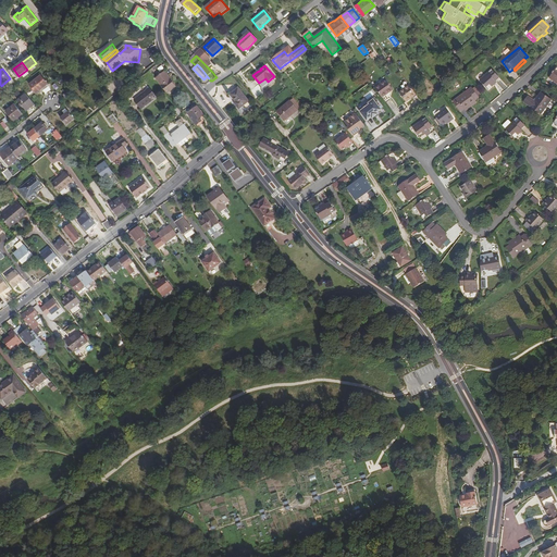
[(499,78),(493,70),(480,81),(489,90),(497,83),(496,82),(499,78)]
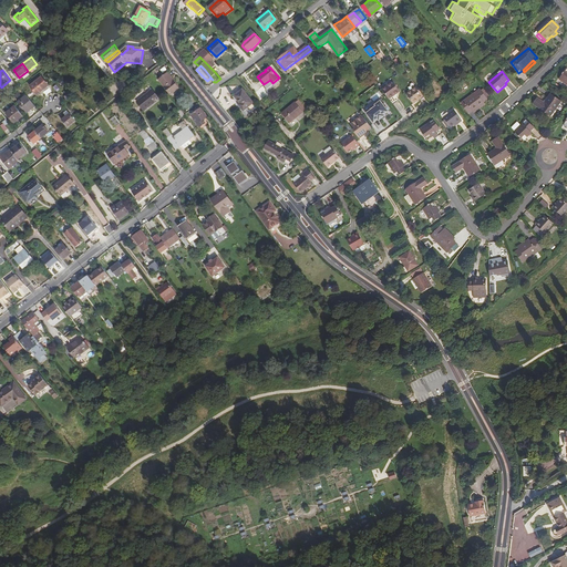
[(179,89),(174,81),(168,73),(160,80),(171,95),(179,89)]
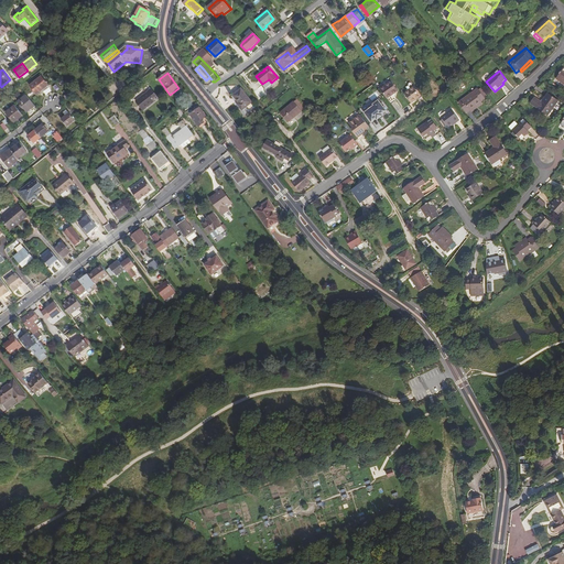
[(42,77),(31,86),(38,95),(49,86),(42,77)]
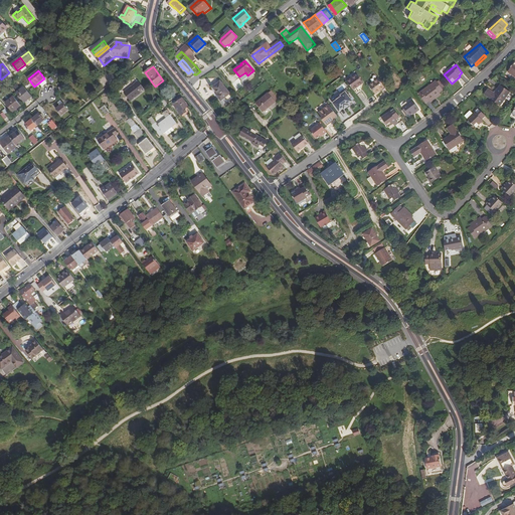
[(357,73),(347,81),(353,90),(363,82),(357,73)]
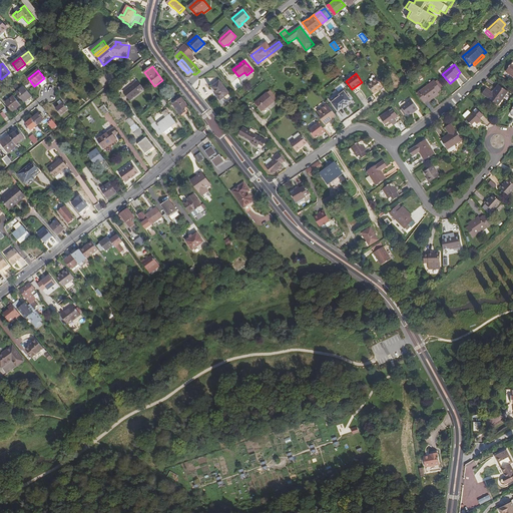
[(384,85),(378,77),(369,84),(375,92),(384,85)]
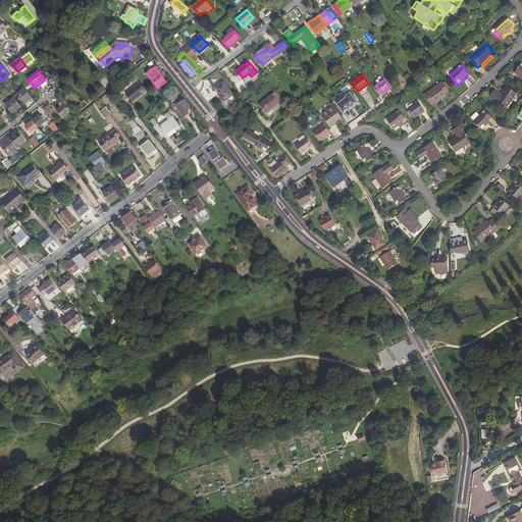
[(223,82),(215,88),(214,89),(224,102),(233,95),(223,82)]
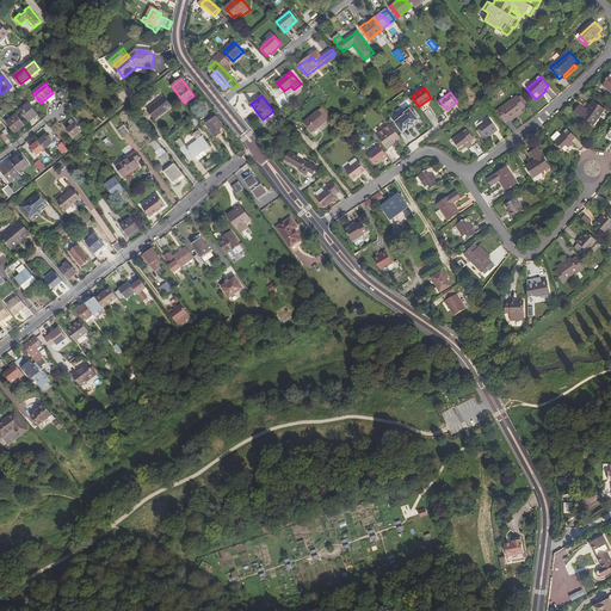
[(510,119),(522,111),(526,107),(525,106),(529,104),(522,96),(518,98),(518,97),(498,111),(506,123),(510,119)]
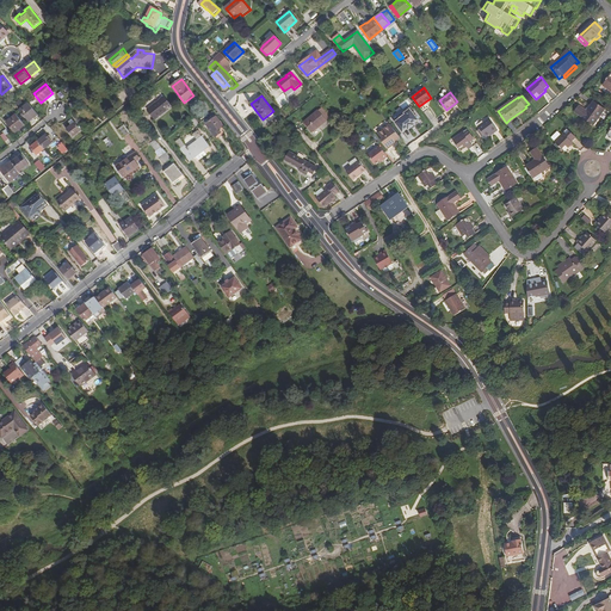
[(78,98),(69,104),(73,109),(80,103),(78,98)]
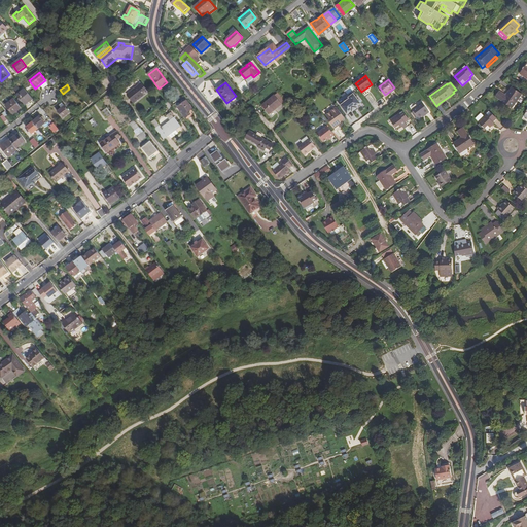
[(146,91),(141,84),(128,96),(134,104),(145,95),(143,93),(146,91)]
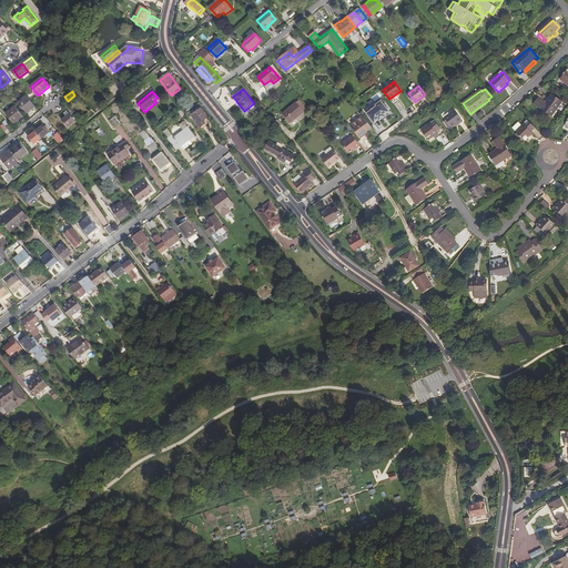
[(553,117),(563,101),(551,93),(546,102),(539,98),(535,104),(553,117)]
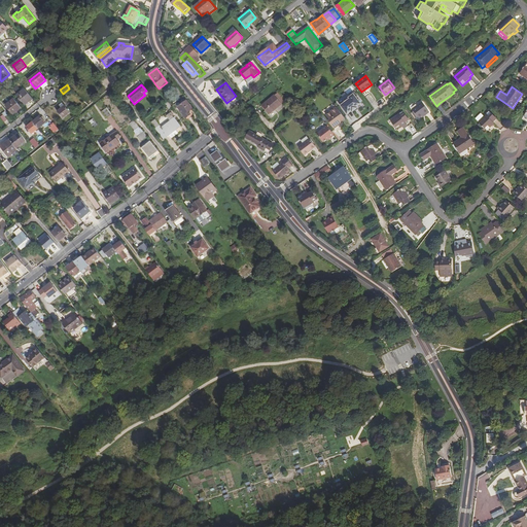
[(26,104),(33,99),(26,89),(18,95),(26,104)]
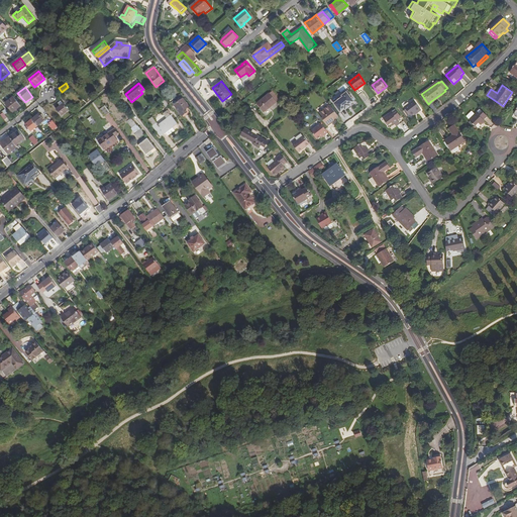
[(334,103),(340,111),(344,108),(345,110),(350,105),(349,104),(353,101),(346,91),(341,95),(342,97),(334,103)]
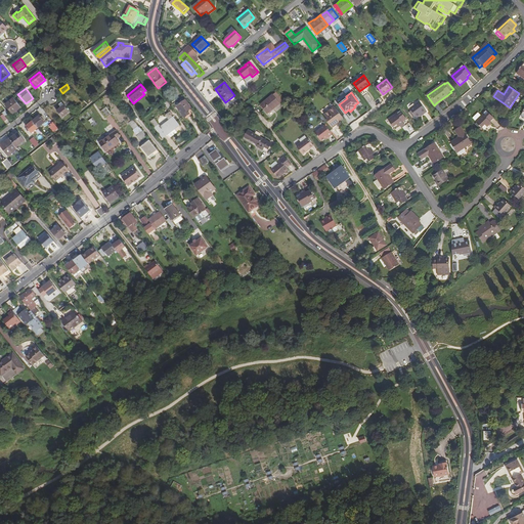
[(280,104),(273,95),(260,105),(267,115),(280,104)]
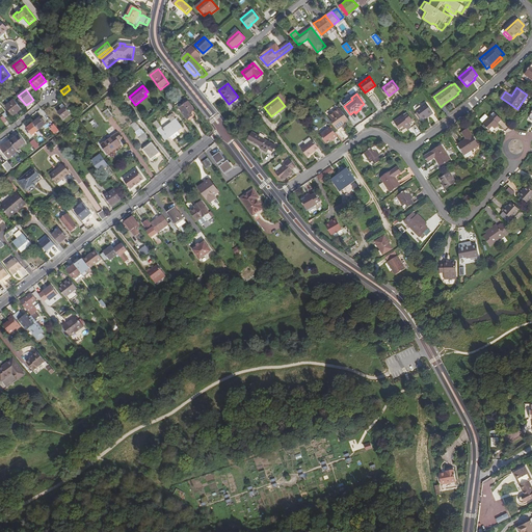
[(456,99),(454,97),(444,104),(446,106),(456,99)]
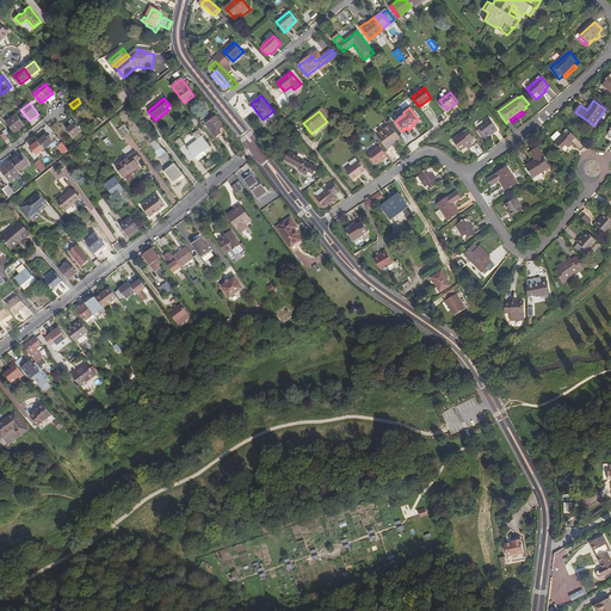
[(26,124),(18,113),(8,121),(16,131),(26,124)]
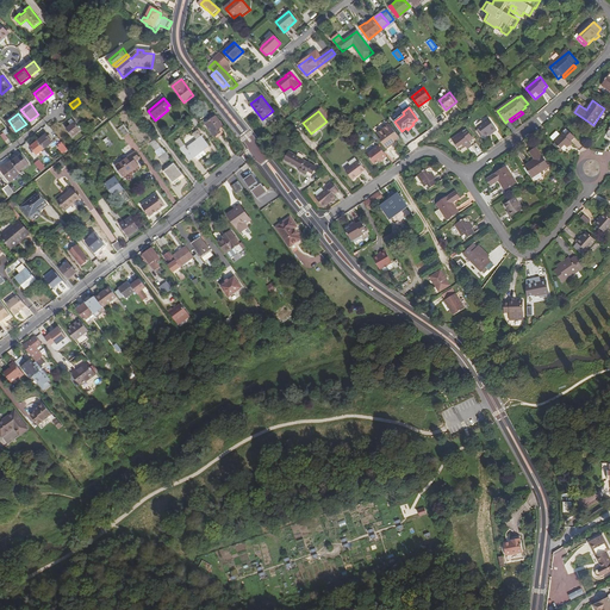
[(219,129),(221,128),(223,125),(217,116),(206,124),(216,137),(222,132),(219,129)]
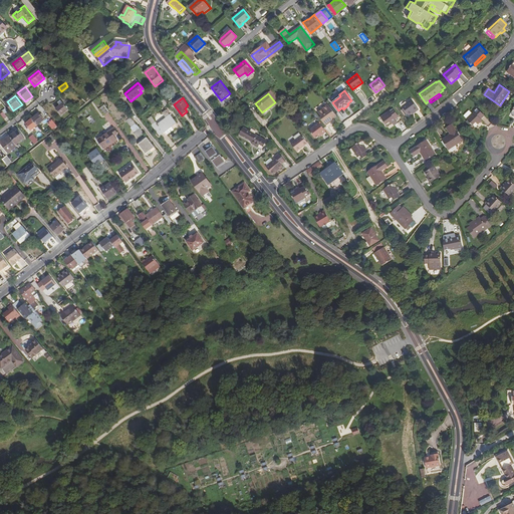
[(419,109),(412,99),(403,106),(409,114),(415,110),(416,111),(419,109)]
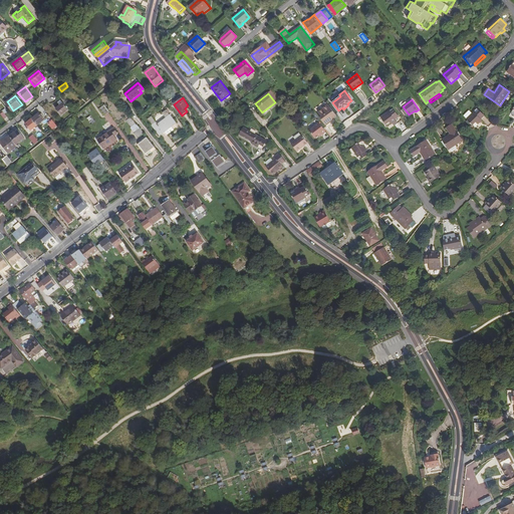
[(68,110),(62,102),(59,104),(60,106),(56,109),(61,115),(68,110)]
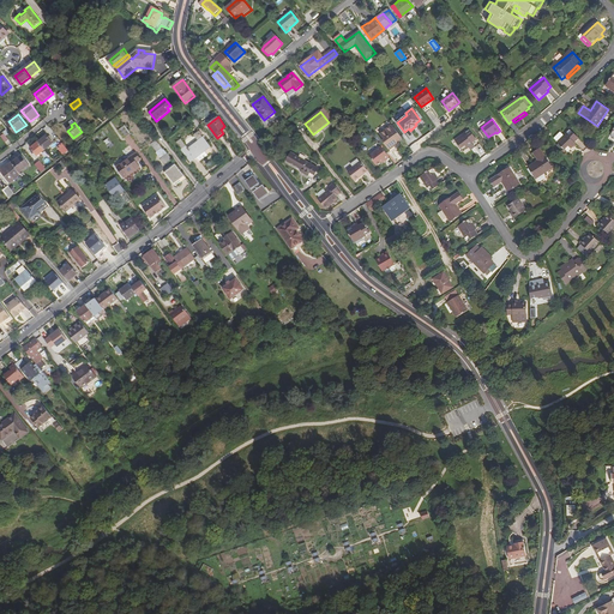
[(397,140),(402,137),(392,124),(380,132),(384,138),(381,139),(389,149),(397,144),(397,140)]
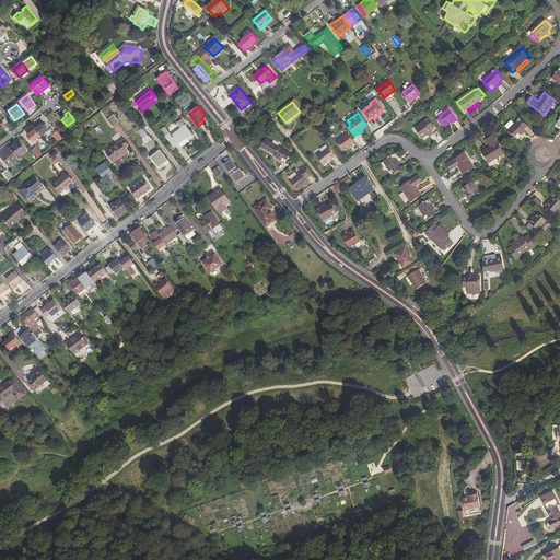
[(120,124),(115,116),(109,120),(115,128),(120,124)]
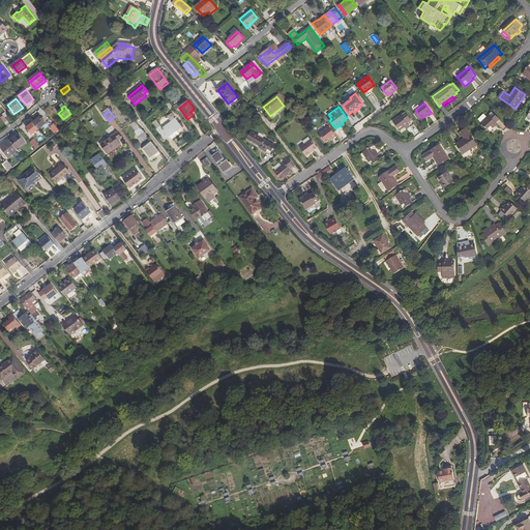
[(411,120),(405,112),(392,120),(400,130),(408,124),(407,122),(411,120)]
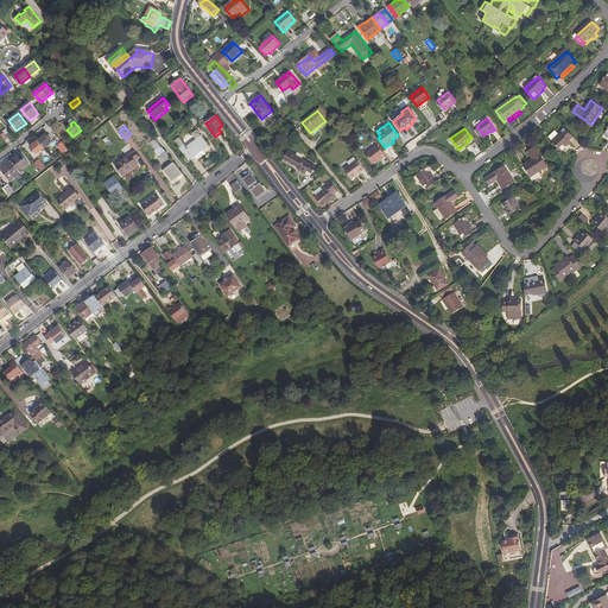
[(559,135),(552,141),(562,151),(570,143),(569,141),(572,138),(565,130),(559,135)]
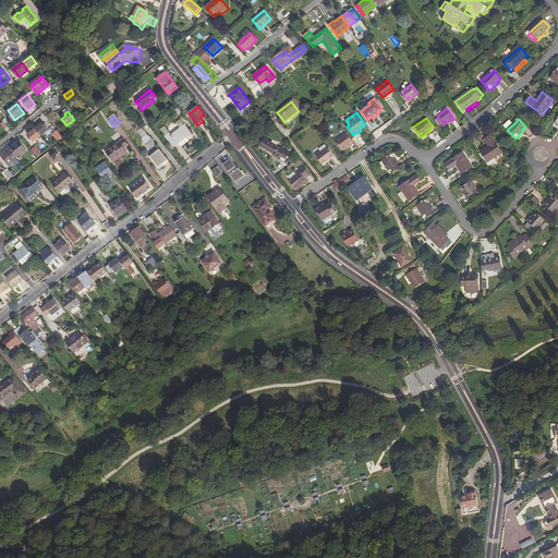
[(9,128),(3,120),(0,121),(0,122),(5,131),(9,128)]
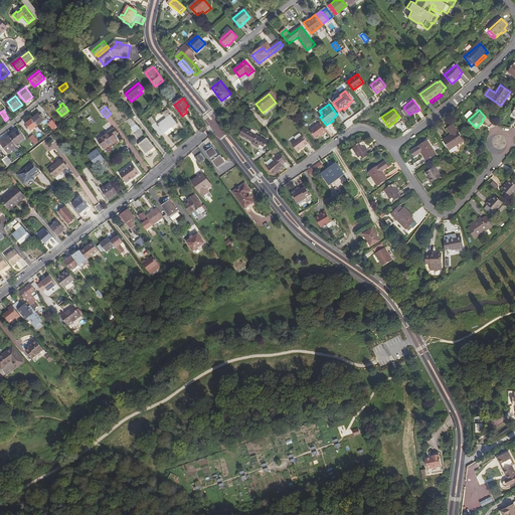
[(173,128),(177,124),(167,111),(163,114),(167,119),(158,125),(153,117),(148,120),(161,137),(166,133),(168,136),(175,131),(173,128)]
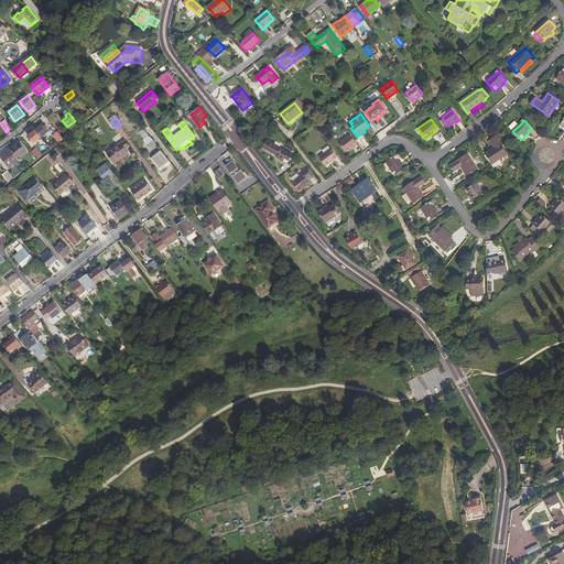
[(512,131),(519,126),(516,122),(509,128),(512,131)]
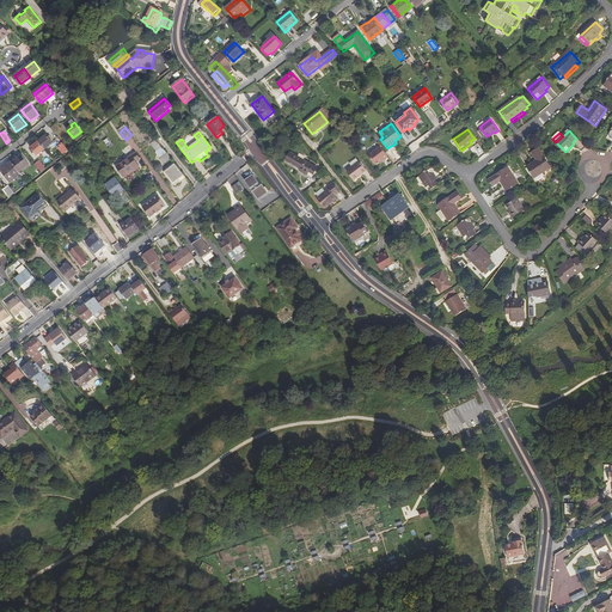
[(40,141),(46,150),(54,144),(46,134),(43,136),(44,138),(40,141)]
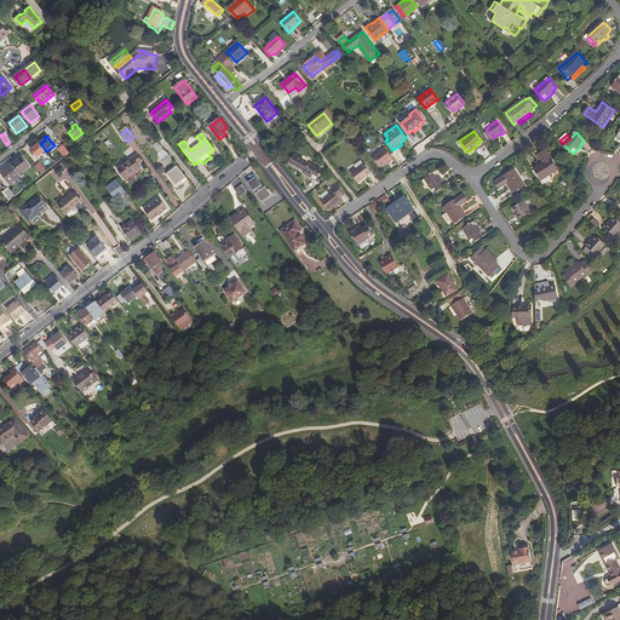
[(167,166),(174,161),(159,141),(151,147),(167,166)]
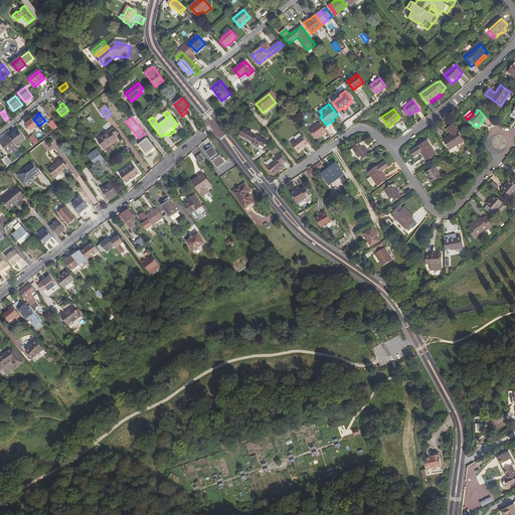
[(38,126),(33,119),(29,123),(28,121),(25,123),(27,126),(26,127),(28,129),(29,128),(31,131),(38,126)]
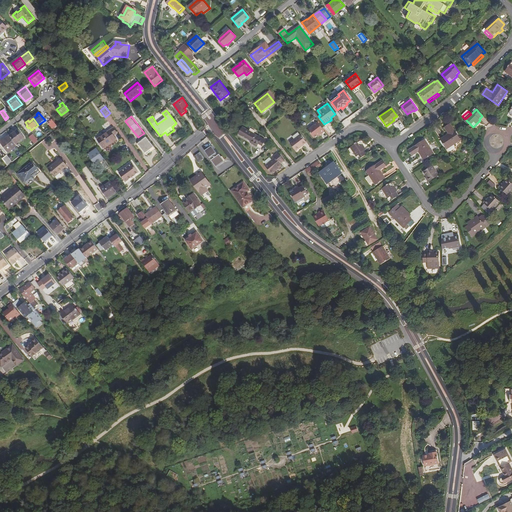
[(57,127),(52,120),(48,124),(53,130),(57,127)]
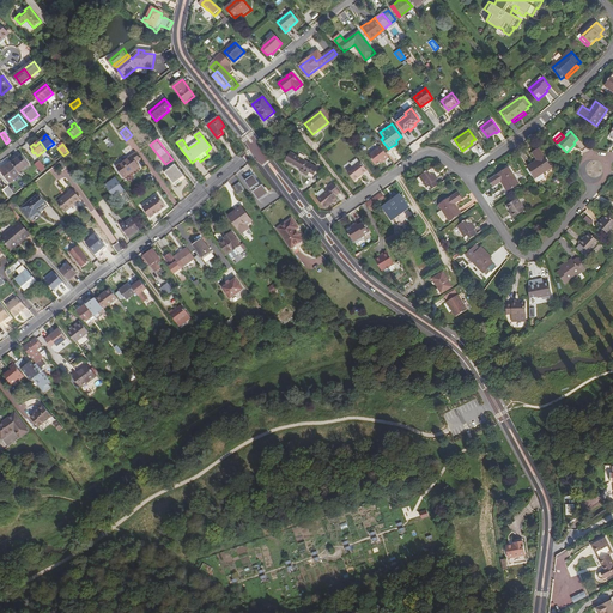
[(375,164),(380,161),(383,158),(383,161),(388,157),(381,145),(368,155),(375,164)]
